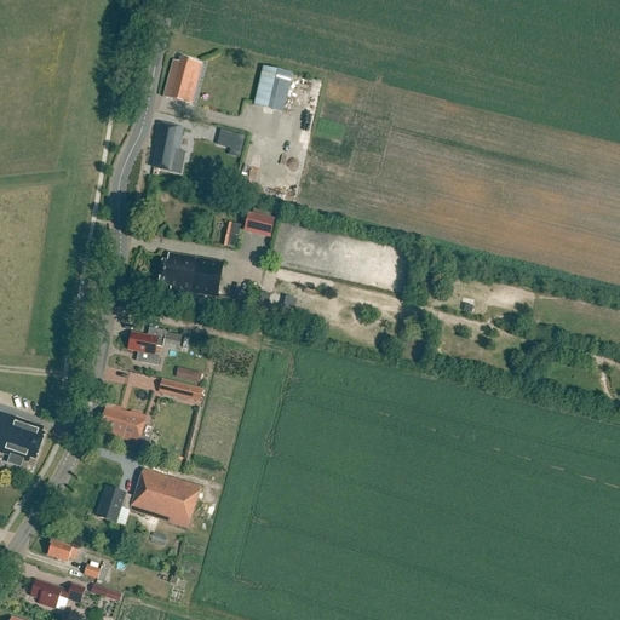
[(173,61),(164,98),(191,105),(202,64),(181,58),(179,63),(173,61)]
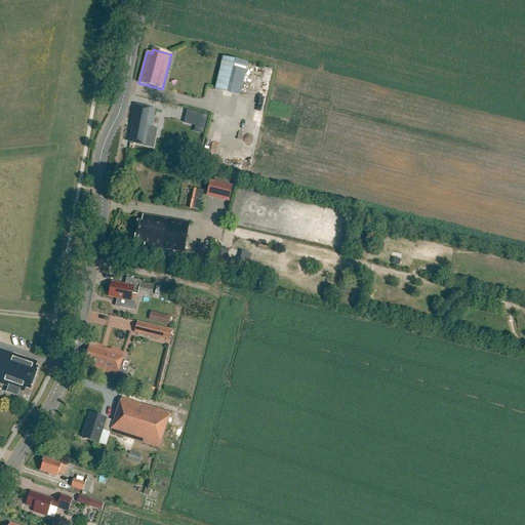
[(224,56),(215,90),(240,96),(248,63),(224,56)]
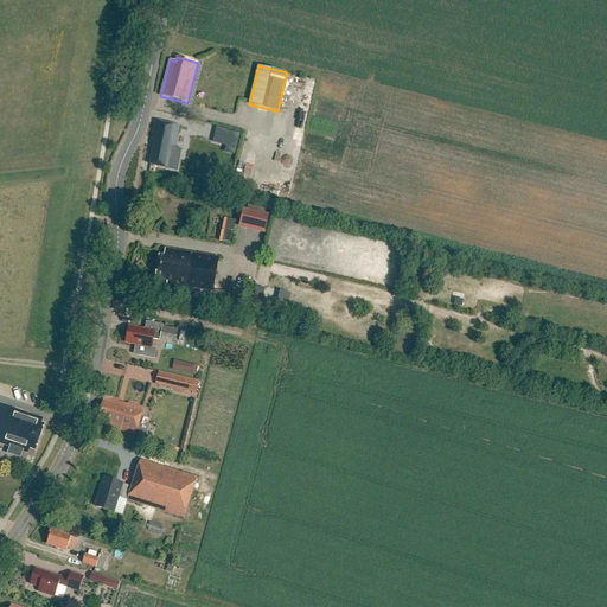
[(177,144),(180,127),(157,122),(152,145),(154,146),(151,165),(167,168),(178,171),(183,149),(173,148),(173,144),(177,144)]
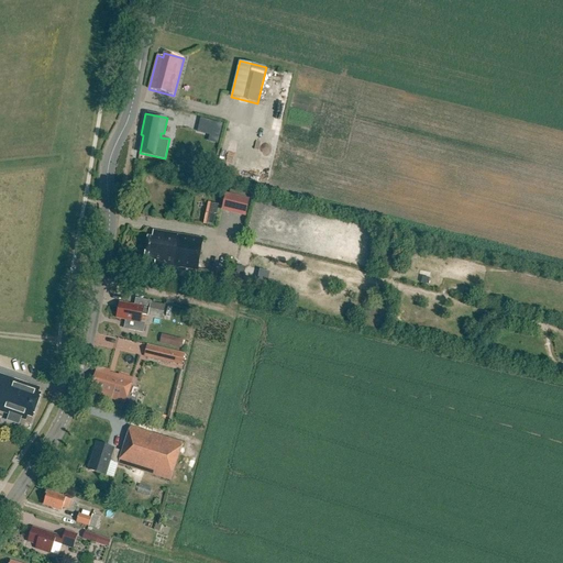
[(199,119),(197,131),(210,134),(212,122),(199,119)]
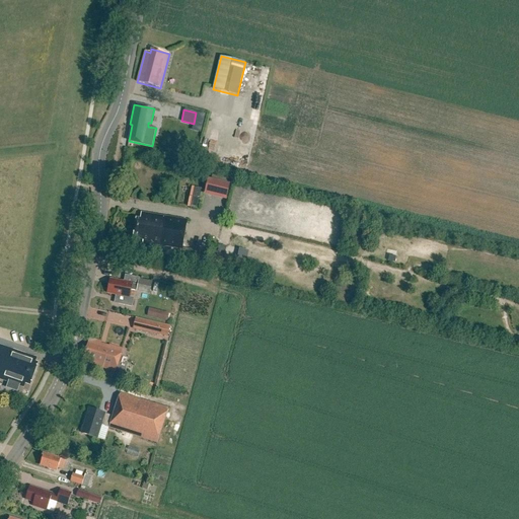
[(230,186),(208,179),(205,194),(226,199),(230,186)]
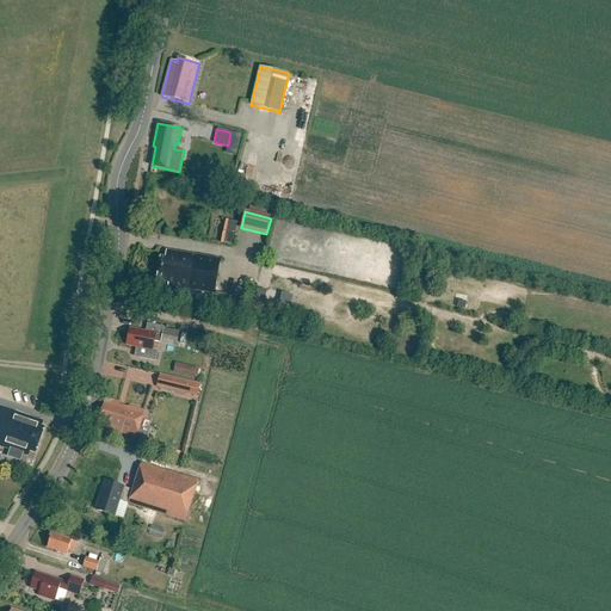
[(224,218),(220,244),(232,246),(238,222),(224,218)]
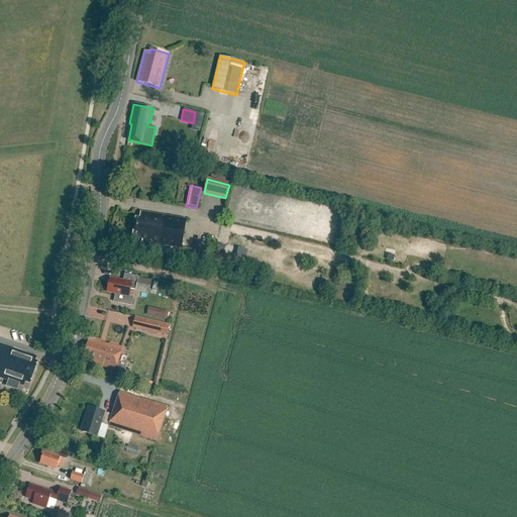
[(135,217),(132,237),(142,239),(142,241),(182,248),(187,220),(142,212),(140,218),(135,217)]
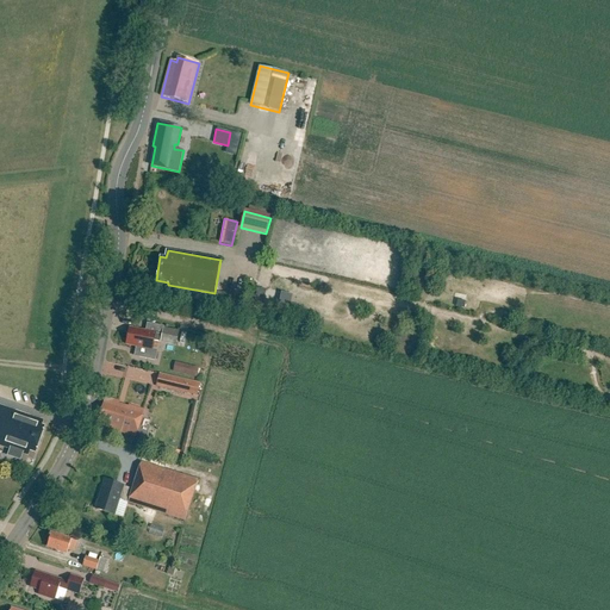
[(256,288),(255,303),(263,304),(265,290),(256,288)]
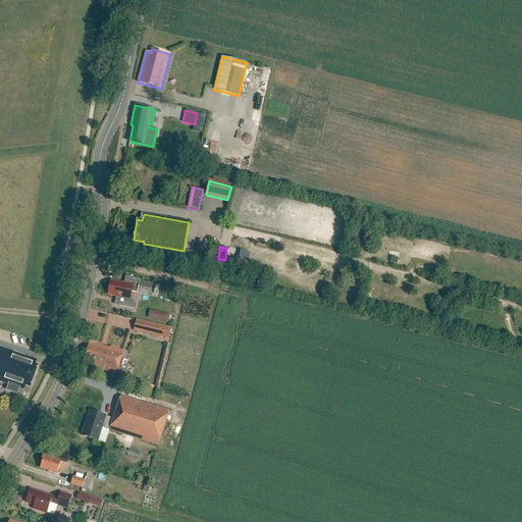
[(200,249),(199,260),(206,261),(208,250),(200,249)]
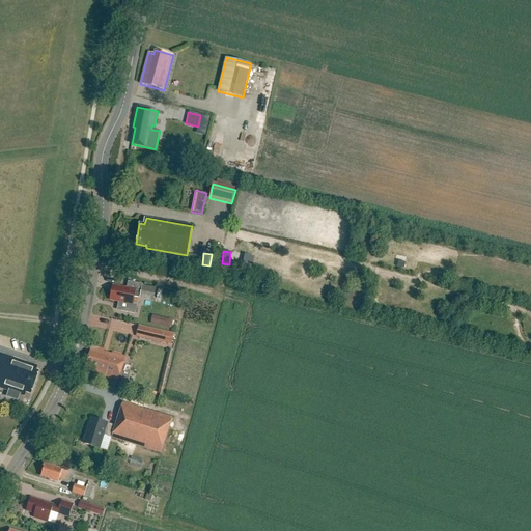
[(241,267),(251,269),(254,256),(244,253),(241,267)]
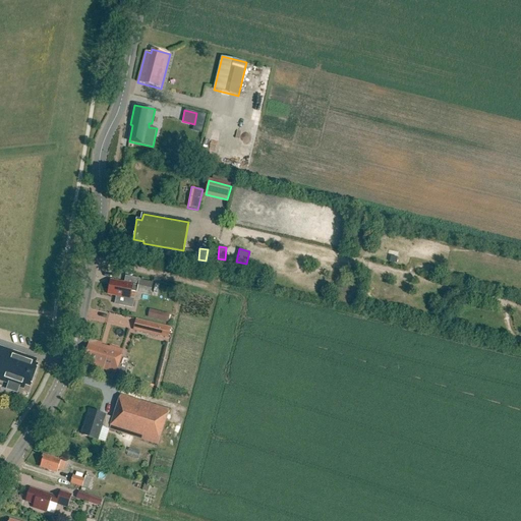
[(137,292),(137,293),(150,295),(152,283),(139,281),(138,287),(132,285),(111,280),(108,295),(116,296),(118,305),(132,308),(134,299),(129,299),(131,291),(137,292)]
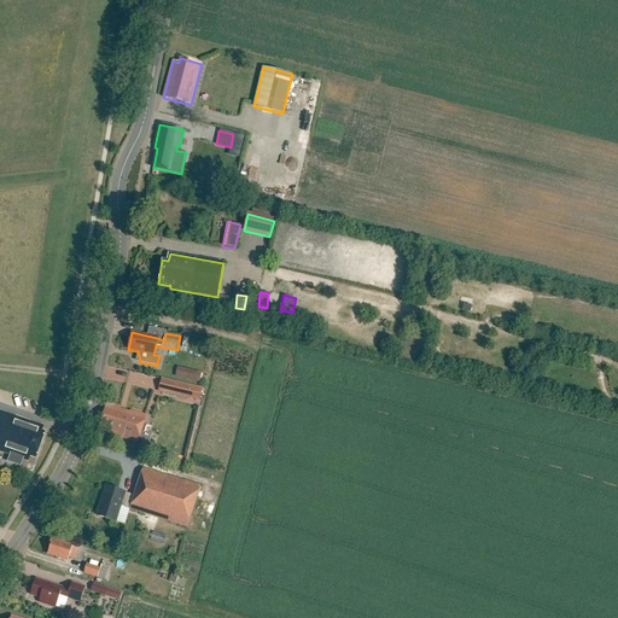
[(203,374),(188,371),(186,383),(200,386),(203,374)]
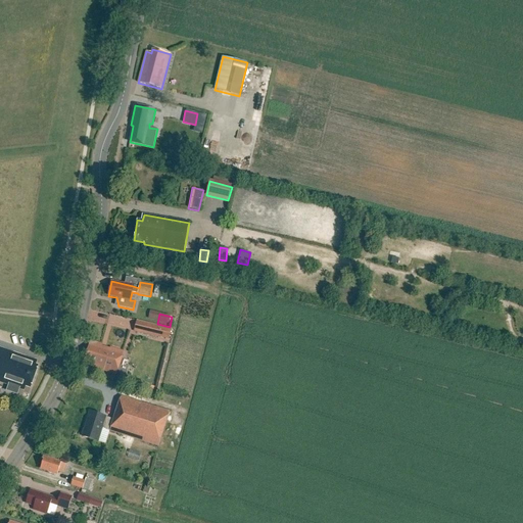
[(172,329),(162,327),(162,326),(138,320),(135,332),(159,338),(169,340),(172,329)]
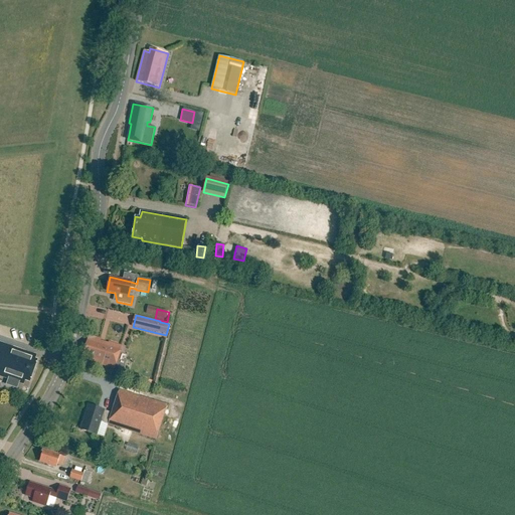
[(100,340),(91,337),(90,343),(87,342),(81,358),(115,369),(122,347),(106,342),(106,344),(99,342),(100,340)]
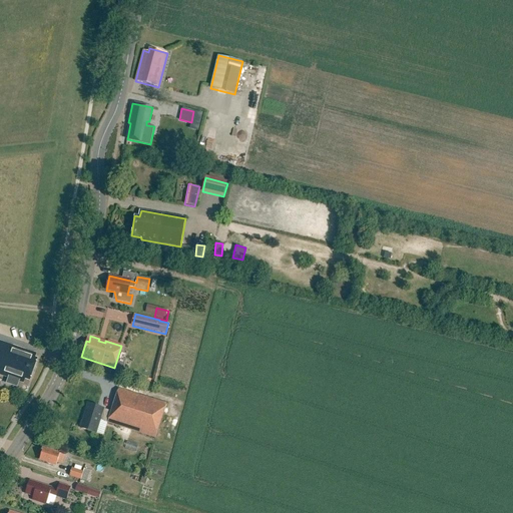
[(36,359),(33,358),(35,354),(0,342),(0,374),(22,383),(24,380),(28,381),(36,359)]
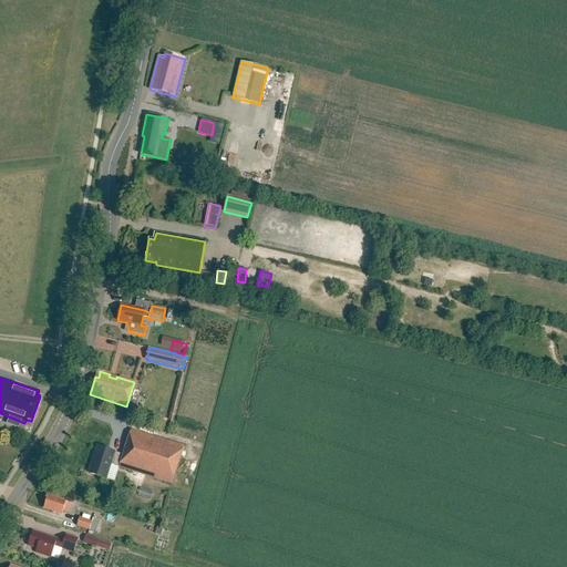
[(112,463),(120,466),(119,467),(171,485),(184,447),(131,430),(123,455),(99,447),(90,473),(106,478),(112,463)]
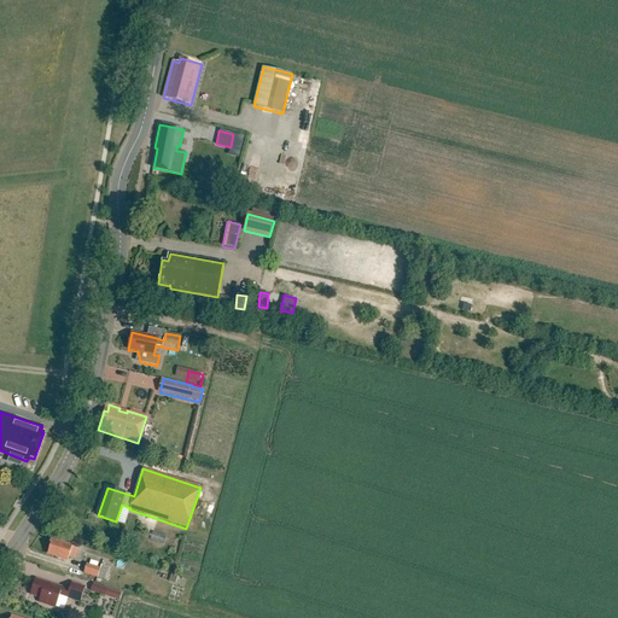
[(47,549),(48,551),(47,554),(66,560),(68,557),(74,559),(77,548),(51,540),(47,549)]
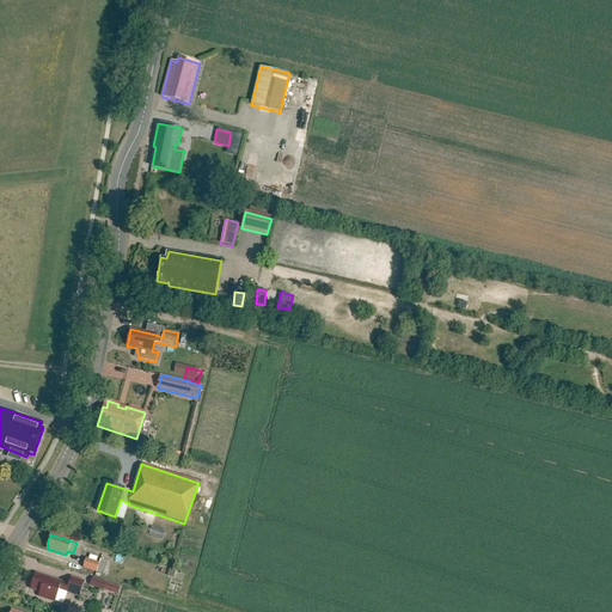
[(83,569),(96,573),(99,563),(86,558),(83,569)]
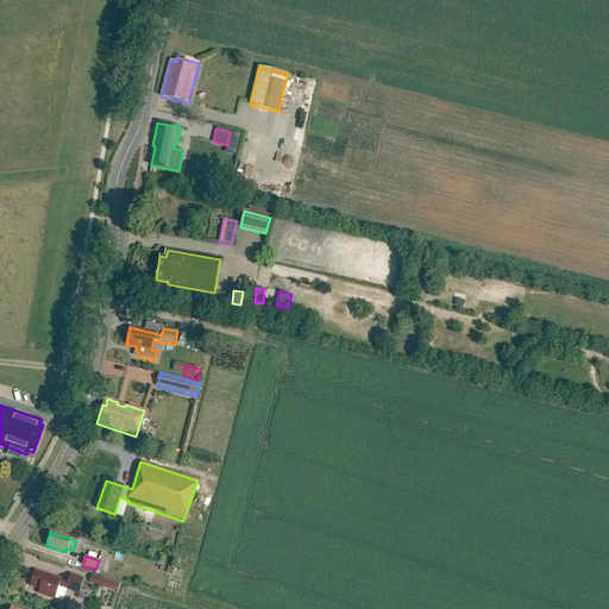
[(110,560),(100,558),(99,560),(95,570),(105,573),(110,560)]
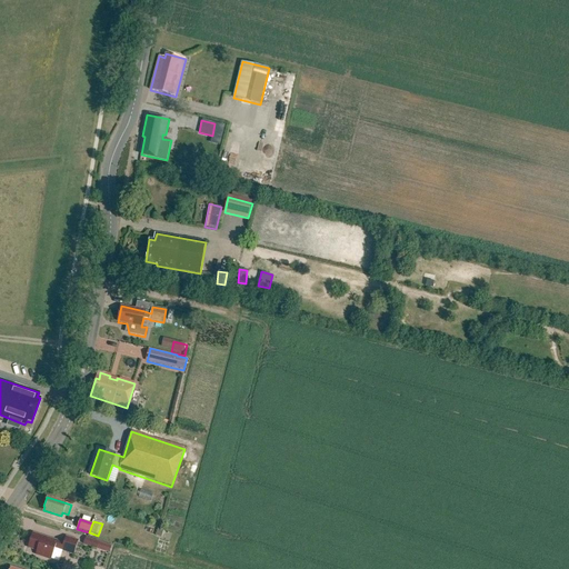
[(37,550),(36,555),(51,559),(55,548),(75,555),(78,541),(66,537),(63,543),(32,533),(28,547),(37,550)]
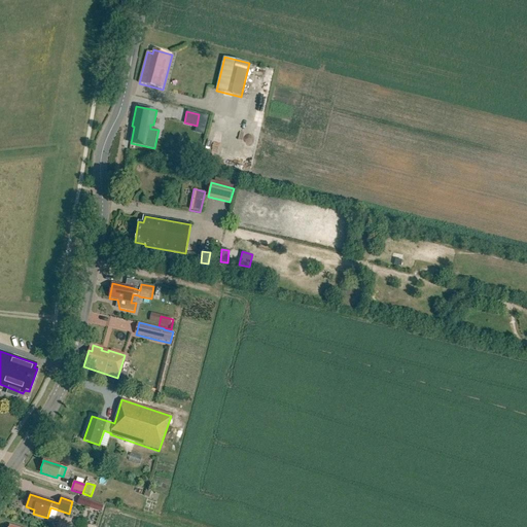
[(103,505),(79,498),(77,505),(101,513),(103,505)]
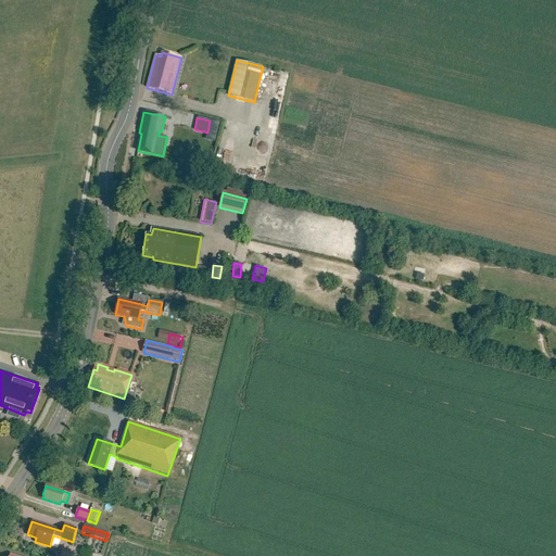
All buildings are outlined.
